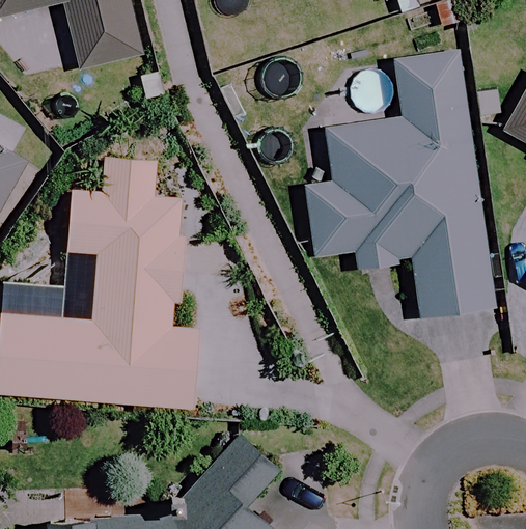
[(143,53),(130,0),(0,0),(0,16),(62,1),(78,68),(143,53)]
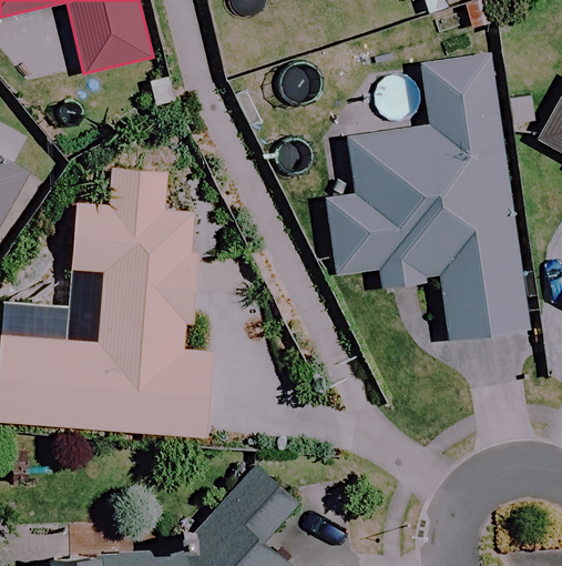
[(527,327),(492,53),(421,62),(429,127),(347,138),(355,193),(325,196),(335,271),(376,265),(378,285),(440,276),(448,337),(527,327)]
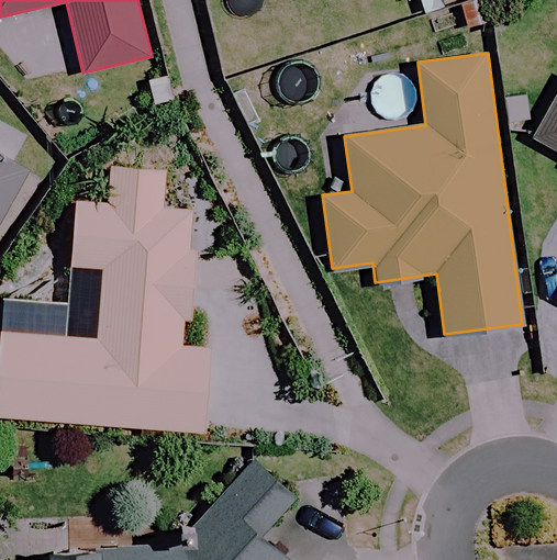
[(556,97),(532,143),(556,156),(556,97)]
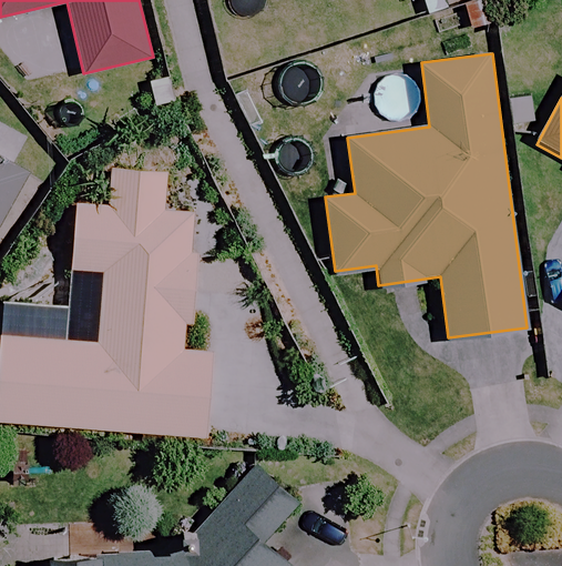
[(0,215),(24,173),(0,160),(0,215)]
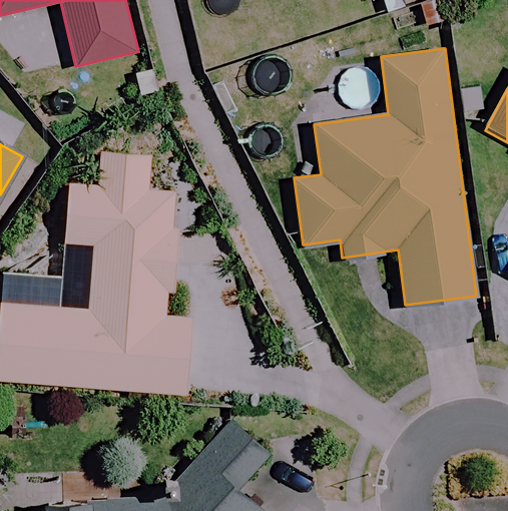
[(183,227),(170,226),(173,191),(149,190),(151,154),(101,151),(99,185),(69,183),(65,240),(91,242),(86,309),(1,303),(0,316),(0,379),(191,393),(196,318),(164,316),(166,293),(178,293),(183,227)]
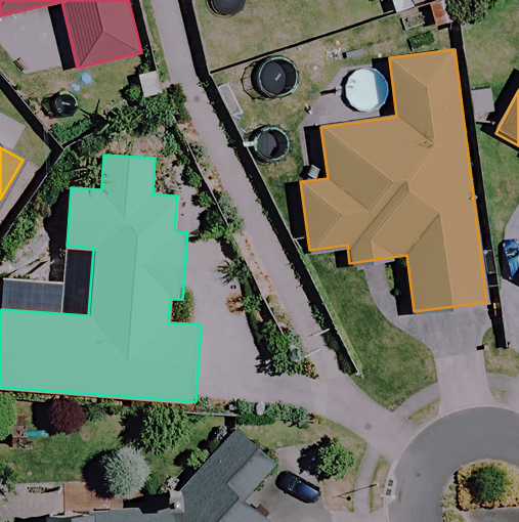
[(267,521),(243,501),(277,460),(239,426),(204,467),(165,512),(37,516),(37,521),(267,521)]
